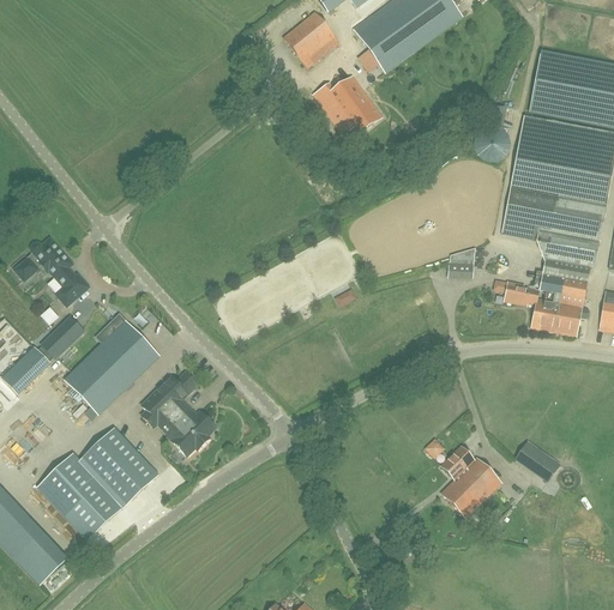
[(393,0),(354,29),(385,72),(462,17),(450,0),(416,0),(413,2),(410,0),(393,0)]
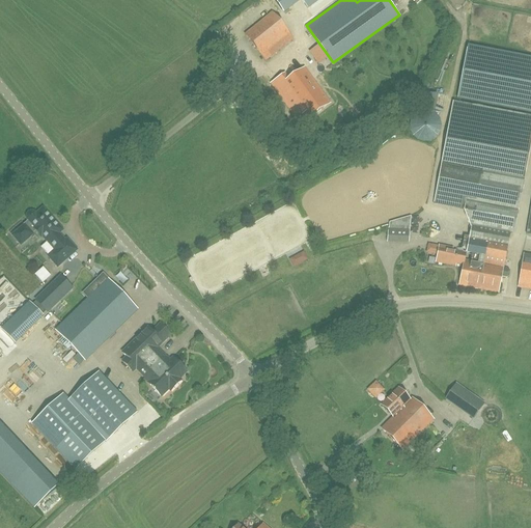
[(241,12),(226,22),(228,25),(244,16),(241,12)]
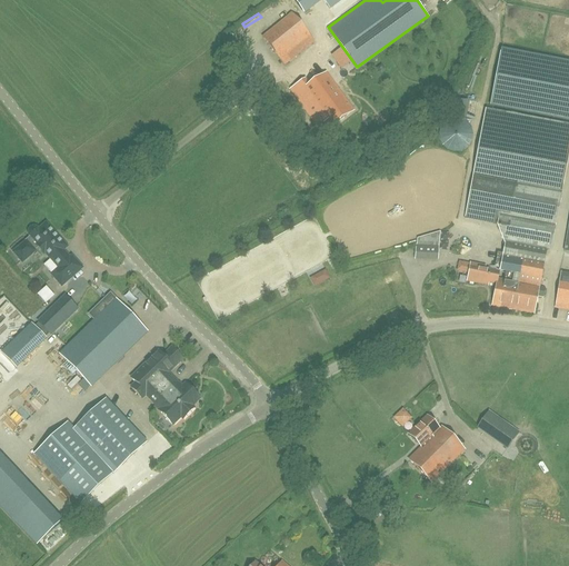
[(568,60),(500,48),(490,103),(568,118),(568,60)]
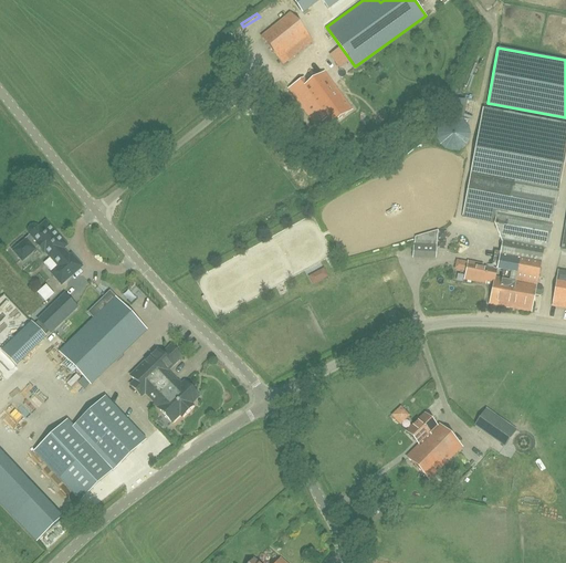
[(303,77),(290,87),(302,104),(310,100),(323,118),(328,125),(350,108),(323,71),(314,77),(310,81),(307,83),(303,77)]
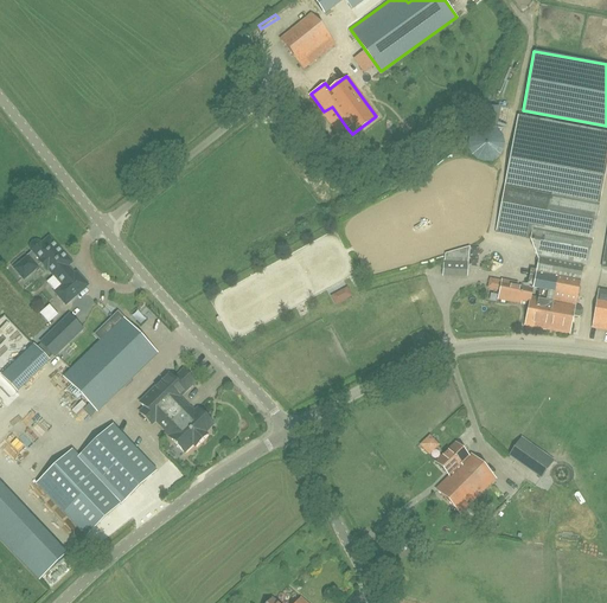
[(483,121),(480,129),(473,127),(466,152),(496,160),(505,127),(483,121)]
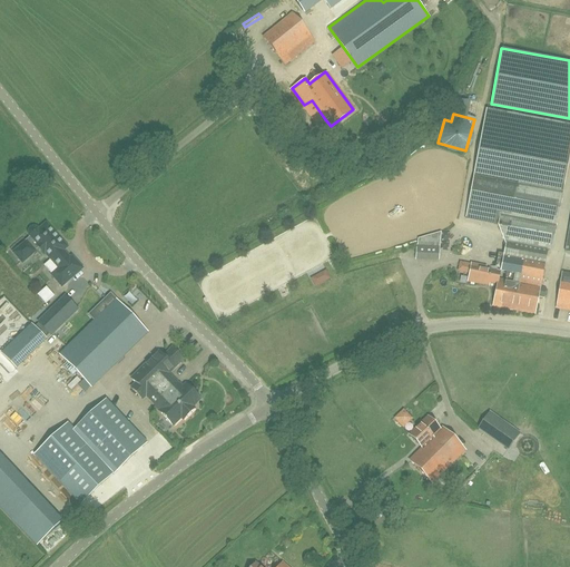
[(569,134),(483,118),(464,217),(497,224),(504,242),(502,257),(500,266),(521,271),(519,281),(513,280),(512,287),(509,286),(495,285),(492,303),(534,312),(538,294),(543,295),(546,293),(547,287),(546,285),(540,284),(540,283),(547,246),(551,247),(562,191),(569,147),(569,134)]
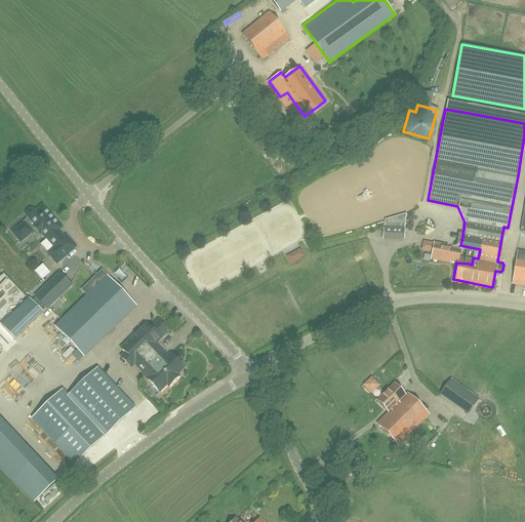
[(75,245),(66,234),(64,236),(57,229),(62,225),(42,203),(35,209),(35,208),(33,207),(32,207),(30,207),(28,208),(27,209),(27,211),(27,212),(27,214),(28,215),(24,218),(25,219),(12,230),(21,239),(26,235),(36,226),(41,232),(42,231),(48,237),(49,237),(55,244),(47,251),(56,261),(75,245)]
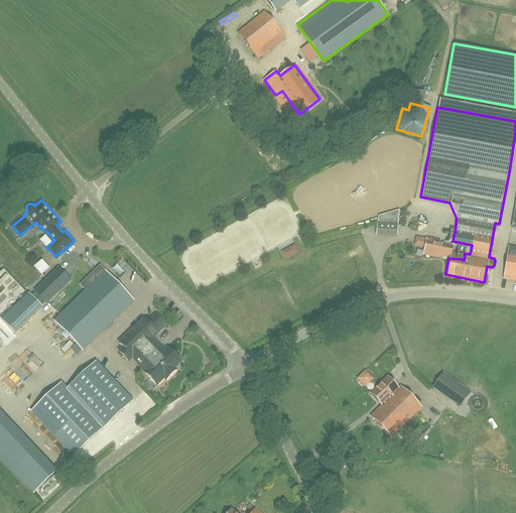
[(377,222),(377,232),(396,234),(396,223),(377,222)]
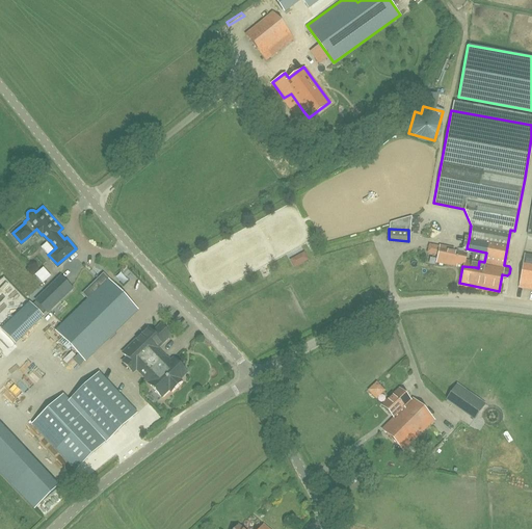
[(428,241),(426,252),(437,254),(436,260),(446,262),(447,260),(463,263),(462,266),(475,267),(478,268),(479,261),(464,259),(467,252),(449,248),(449,245),(440,243),(428,241)]
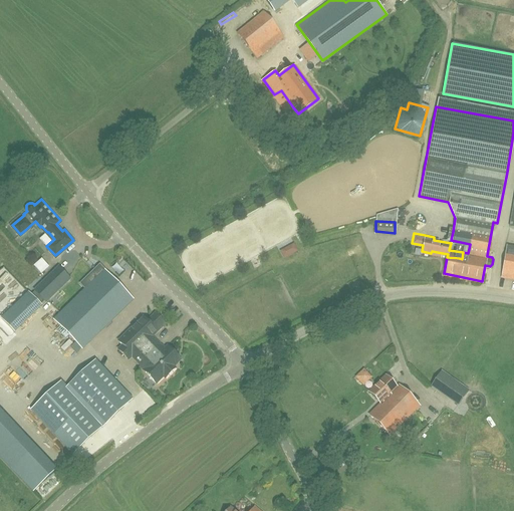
[(283,256),(297,248),(292,240),(278,248),(283,256)]
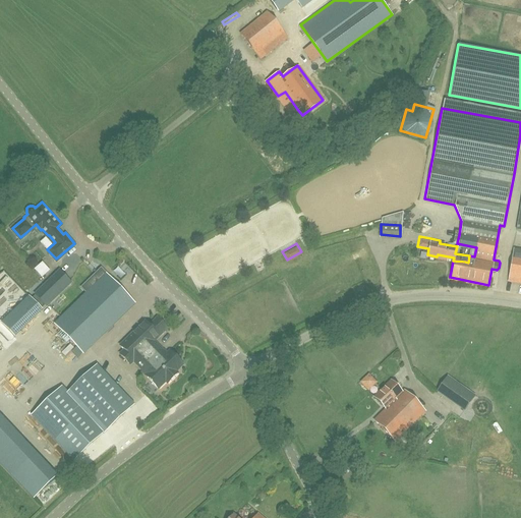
[(520,247),(513,247),(507,278),(520,280),(520,247)]
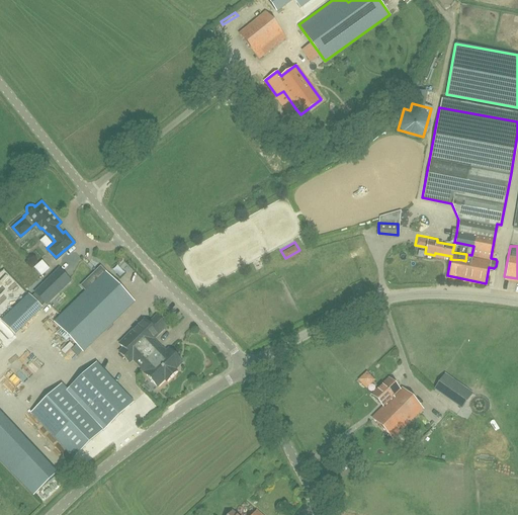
[(39,273),(48,266),(40,257),(31,265),(39,273)]
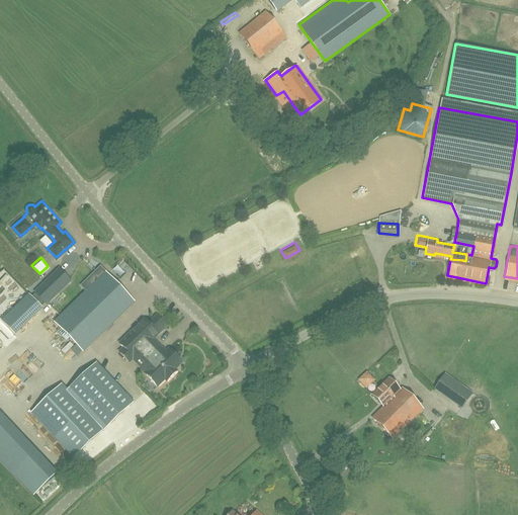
[(86,289),(54,320),(82,349),(134,299),(105,270),(106,269),(100,263),(80,283),(86,289)]
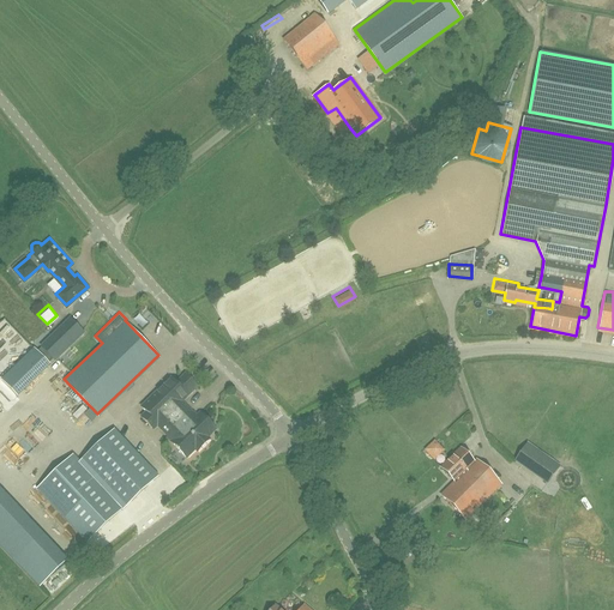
[(55,358),(85,330),(70,314),(40,343),(55,358)]
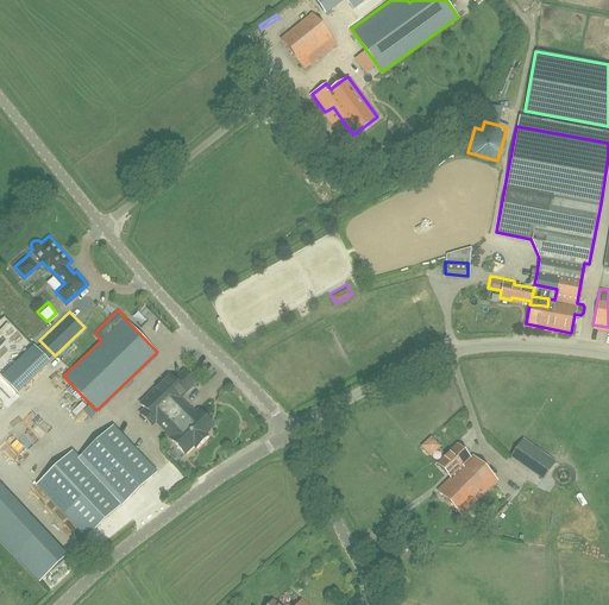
[(35,344),(1,375),(16,389),(48,359),(35,344)]
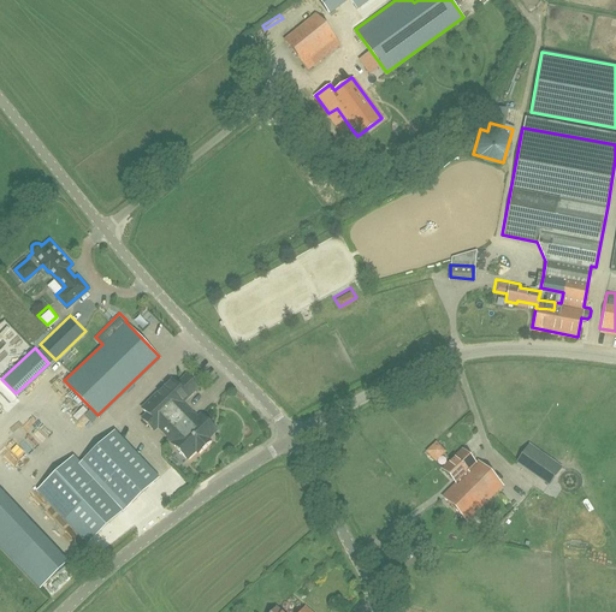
[(147,411),(141,416),(153,428),(158,425),(172,439),(171,440),(187,456),(195,447),(197,450),(209,438),(207,437),(215,428),(200,413),(196,416),(188,408),(182,400),(193,390),(194,391),(199,387),(188,375),(189,374),(181,366),(171,374),(172,376),(171,378),(142,405),(147,411)]
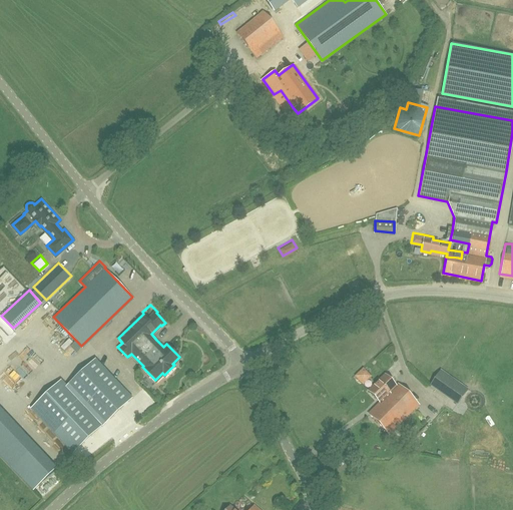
[(51,323),(39,333),(44,339),(55,329),(60,334),(56,338),(63,346),(70,339),(57,323),(54,326),(51,323)]
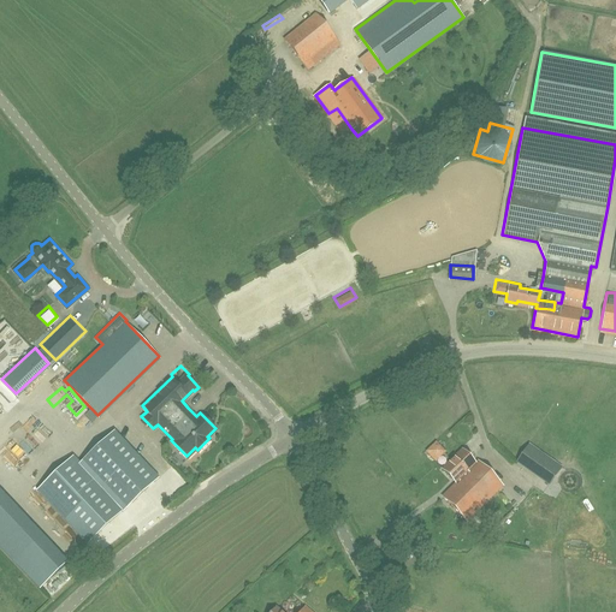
[(113,429),(80,462),(72,455),(37,488),(87,540),(122,509),(158,476),(113,429)]
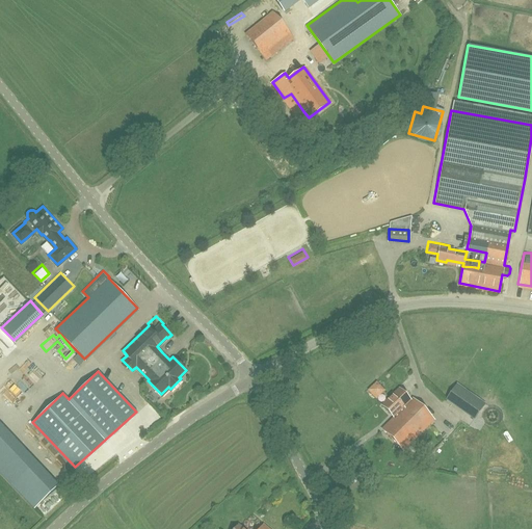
[(366,388),(375,396),(383,386),(374,378),(366,388)]
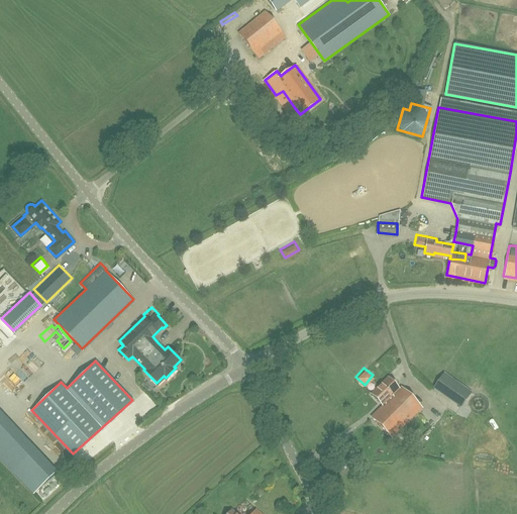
[(443,372),(434,385),(441,390),(450,377),(443,372)]
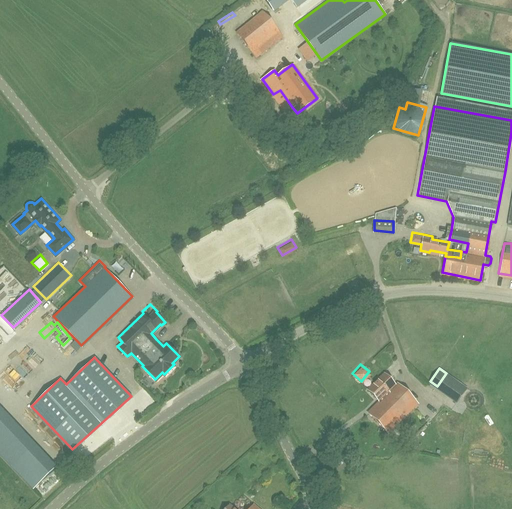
[(389,430),(401,418),(416,401),(397,381),(394,384),(384,372),(367,388),(379,400),(369,410),(389,430)]
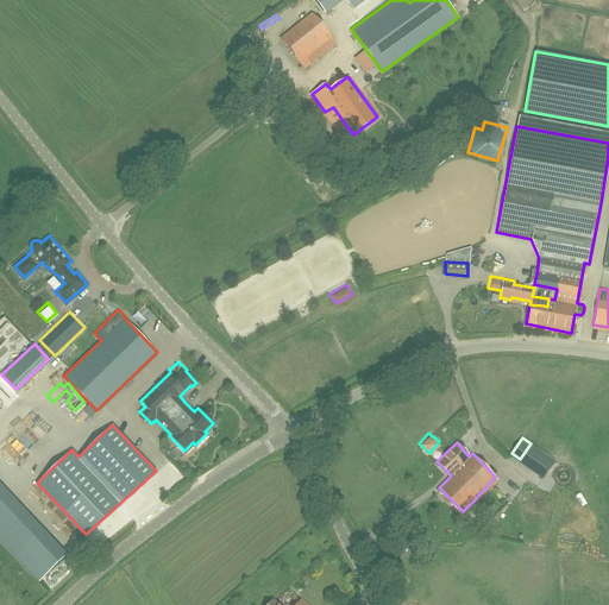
[(546,453),(534,470),(544,476),(554,460),(546,453)]
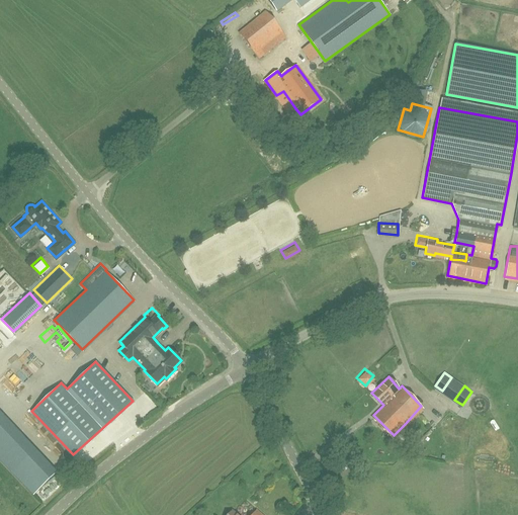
[(0,460),(30,494),(54,471),(0,413),(0,460)]
